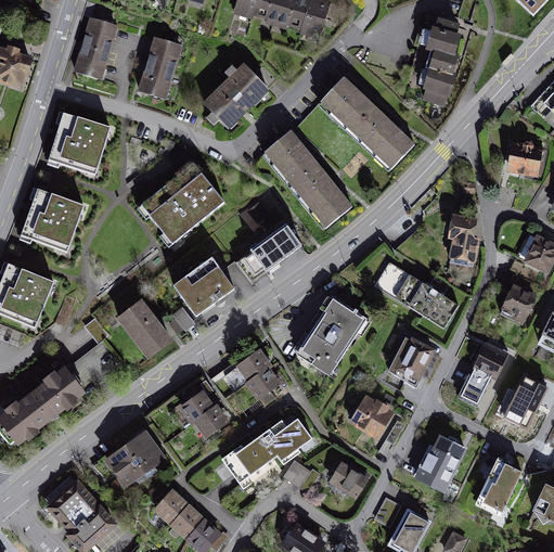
[(235,0),(232,13),(253,18),(257,0),(235,0)]
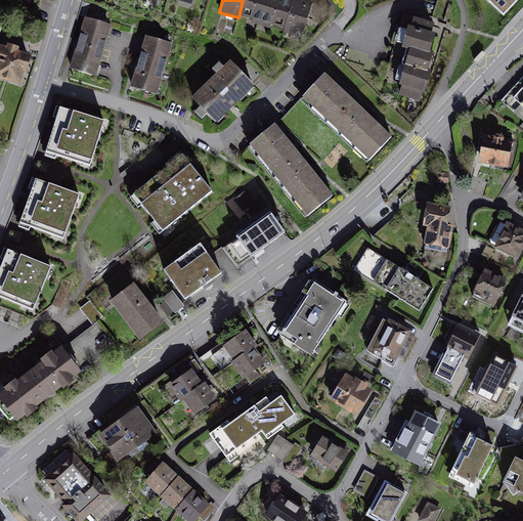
[(284,31),(292,0),(244,0),(238,17),(284,31)]
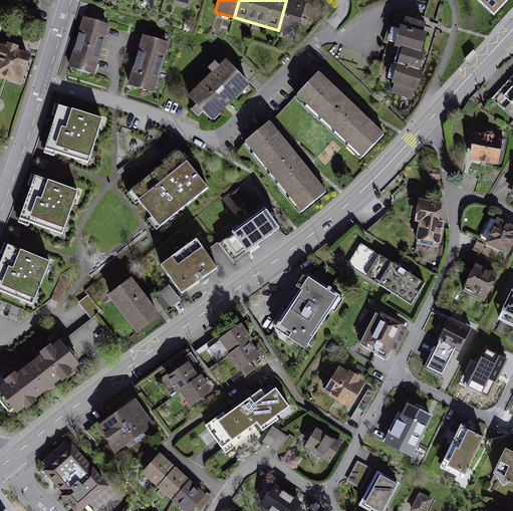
[(286,0),(278,30),(295,35),(305,1),(302,0),(286,0)]
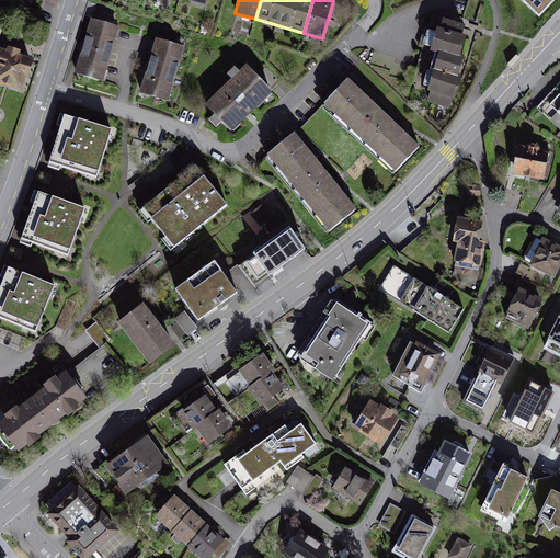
[(524,0),(543,16),(557,0),(524,0)]
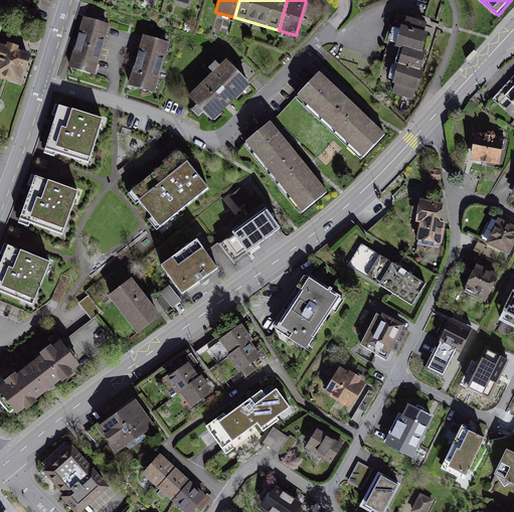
[(425,22),(406,16),(397,45),(402,47),(392,78),(397,80),(394,91),(410,96),(424,51),(420,49),(425,33),(422,32),(425,22)]
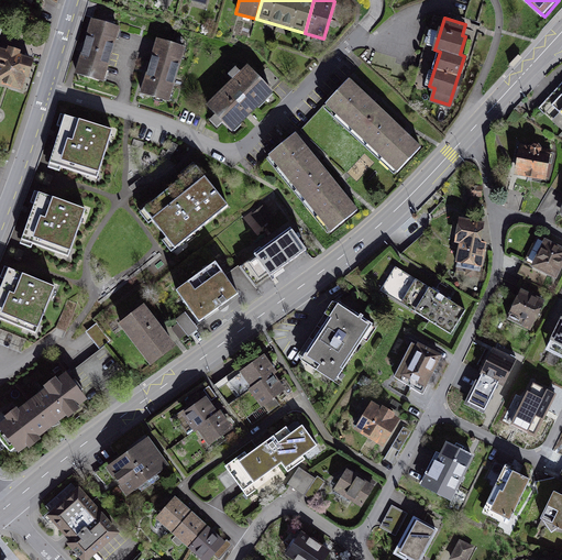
[(73,73),(103,83),(120,30),(90,20),(73,73)]
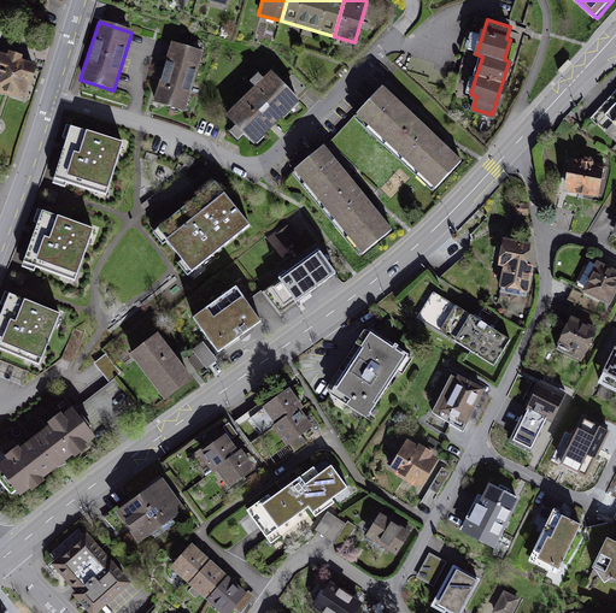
[(183,113),(204,54),(169,42),(150,102),(183,113)]
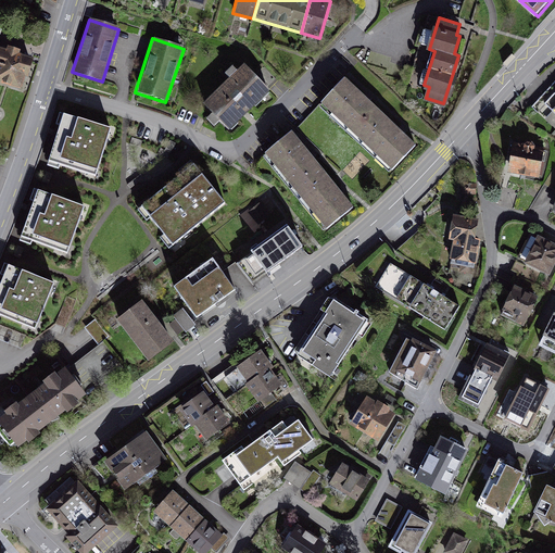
[(0,74),(22,83),(32,55),(0,44),(0,74)]
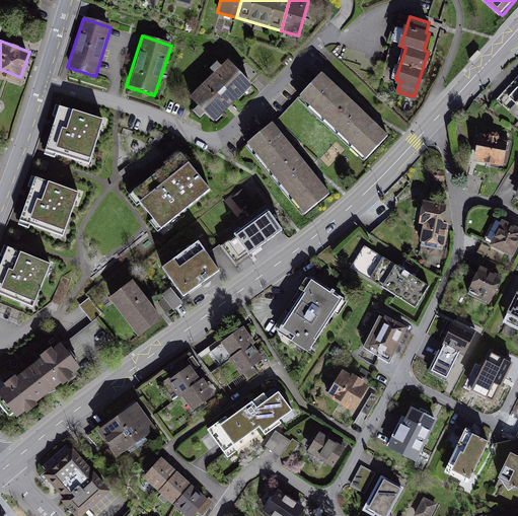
[(215,121),(252,85),(227,60),(190,94),(215,121)]
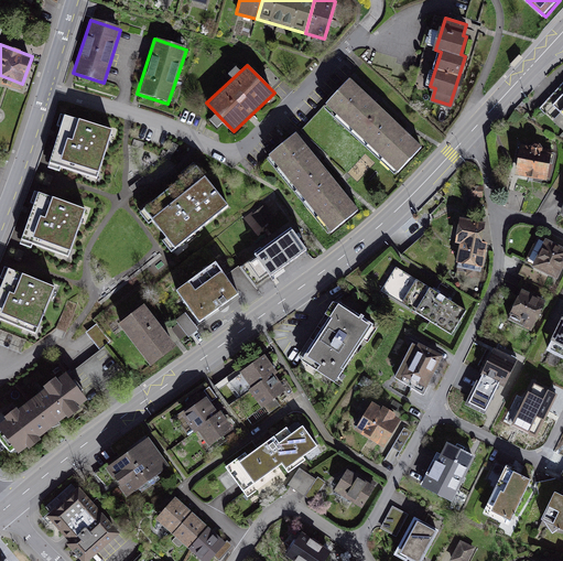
[(387,111),(349,77),(325,103),(361,138),(387,111)]
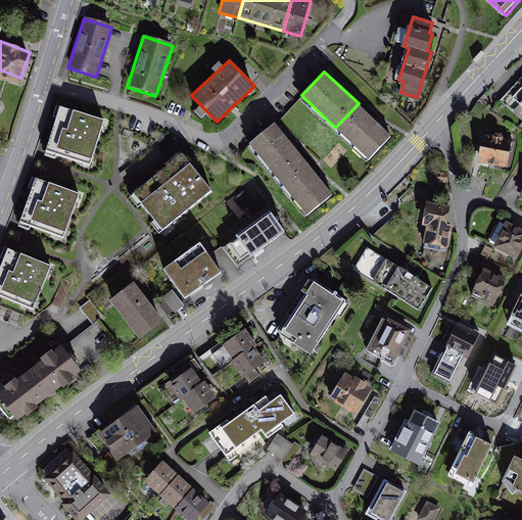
[(521,74),(501,98),(515,110),(520,104),(511,96),(521,83),(521,74)]
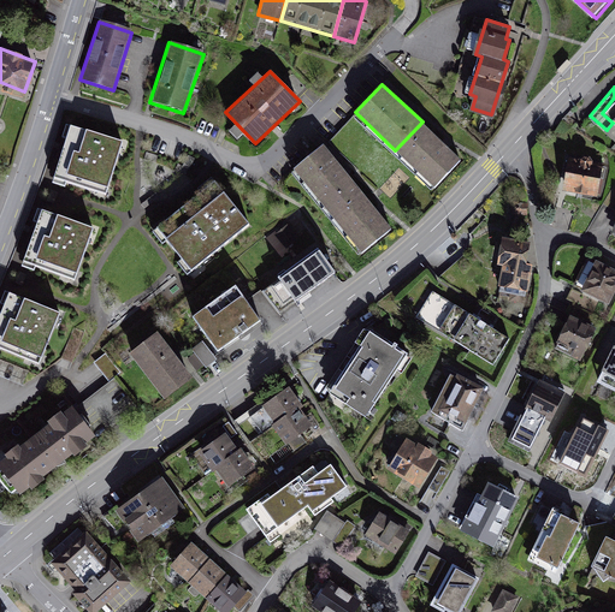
[(436,190),(463,161),(423,122),(395,150),(436,190)]
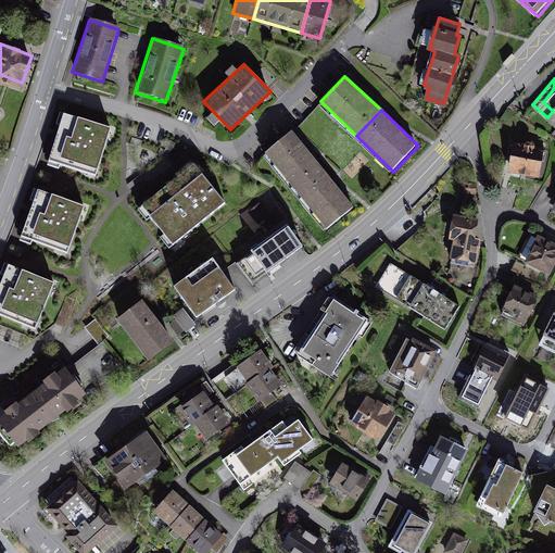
[(111,128),(62,112),(47,156),(96,173),(111,128)]
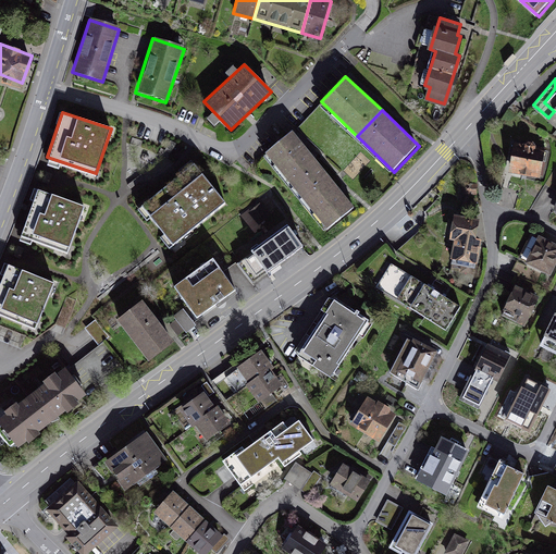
[(298,193),(324,171),(293,132),(266,155),(298,193)]
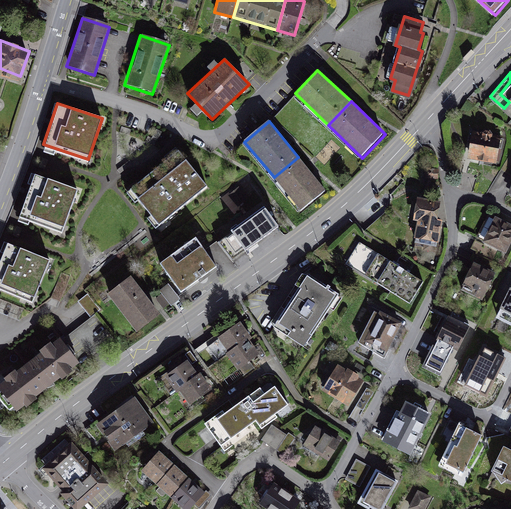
[(504,140),(473,133),(468,155),(499,162),(504,140)]
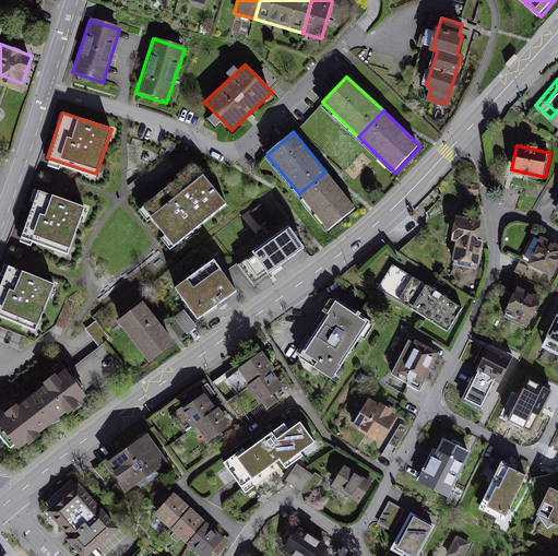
[(164,248),(225,203),(196,163),(133,208),(164,248)]
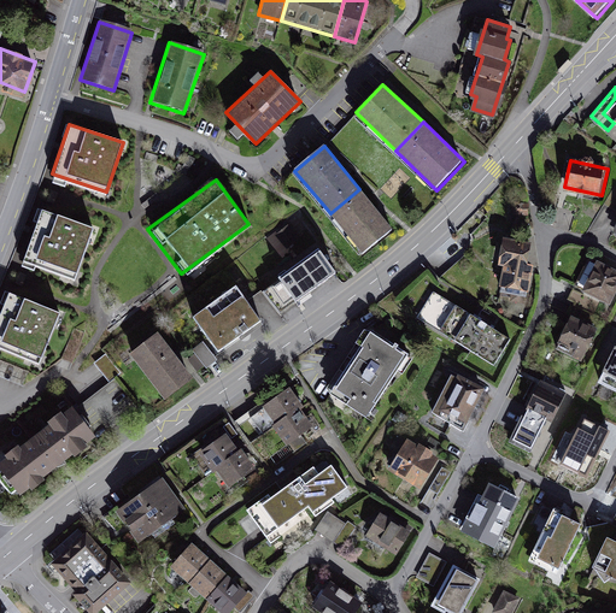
[(365,255),(396,230),(359,189),(330,213),(365,255)]
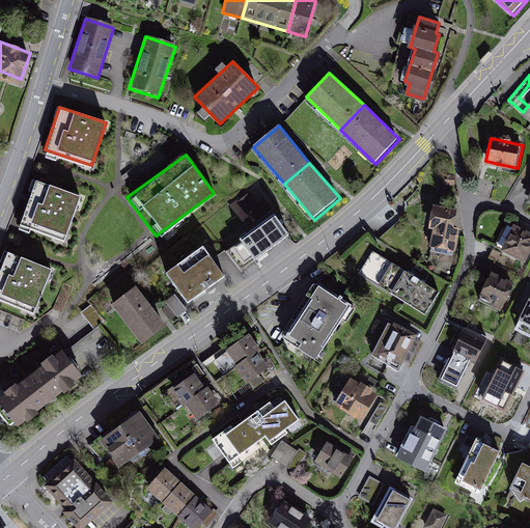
[(84,199),(37,182),(21,226),(66,244),(84,199)]
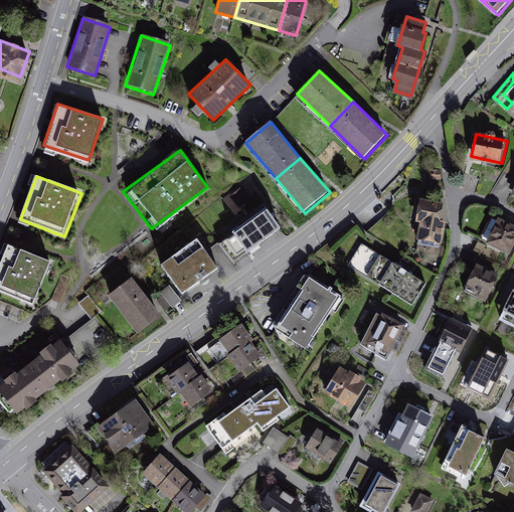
[(252,200),(242,188),(232,197),(242,209),(252,200)]
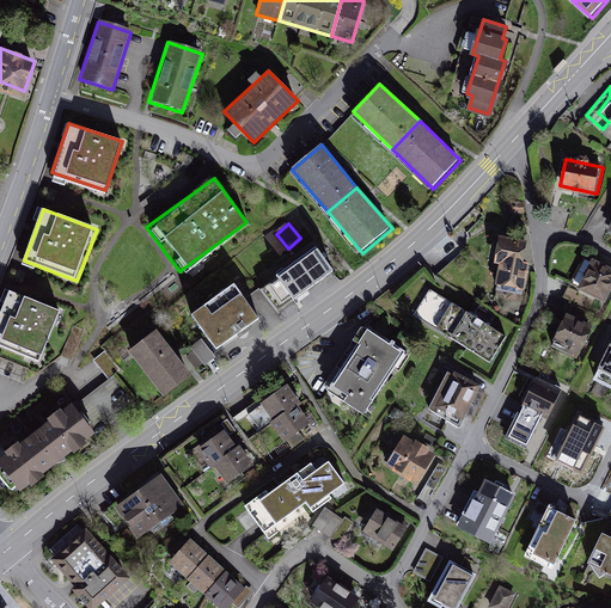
[(530,239),(498,234),(494,262),(499,263),(526,266),(530,239)]
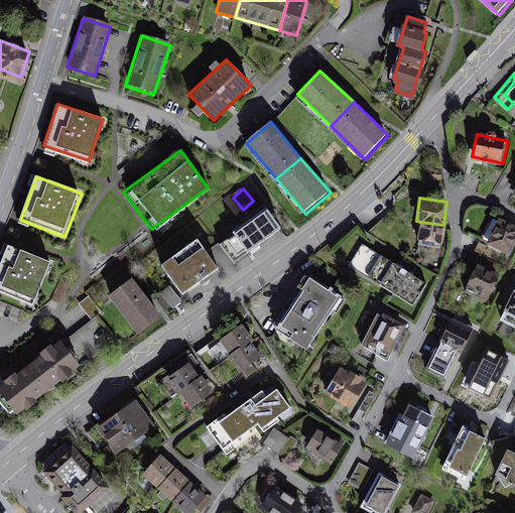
[(237,264),(282,230),(267,210),(222,244),(237,264)]
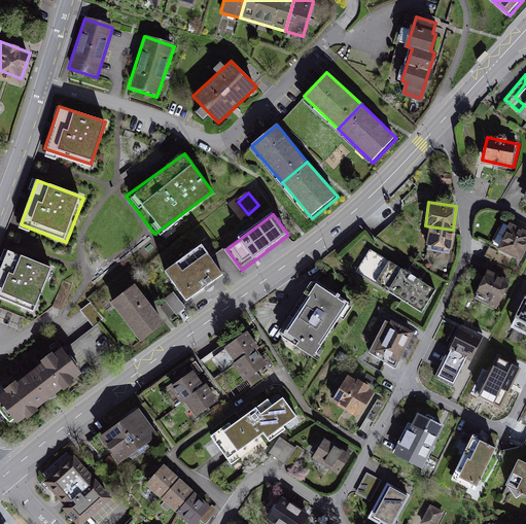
[(521,260),(525,249),(525,230),(509,221),(495,248),(521,260)]
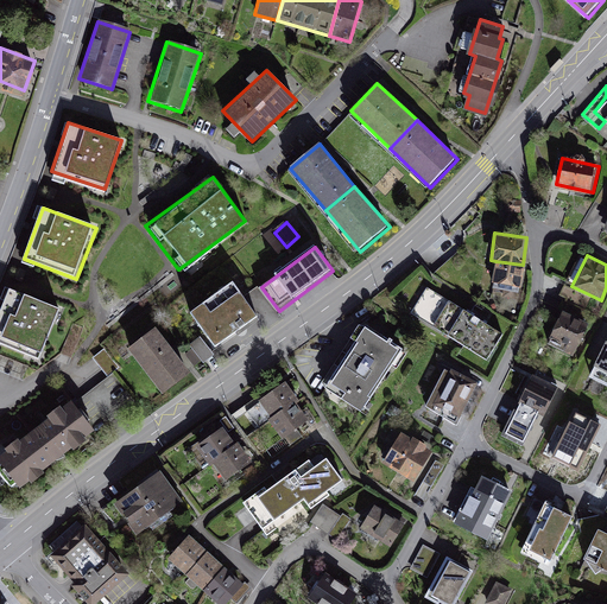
[(523,265),(495,261),(492,285),(504,286),(503,296),(517,298),(523,265)]
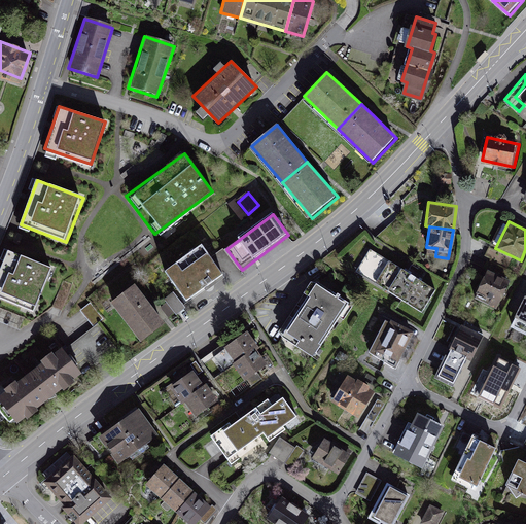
[(187,304),(225,277),(202,243),(164,269),(187,304)]
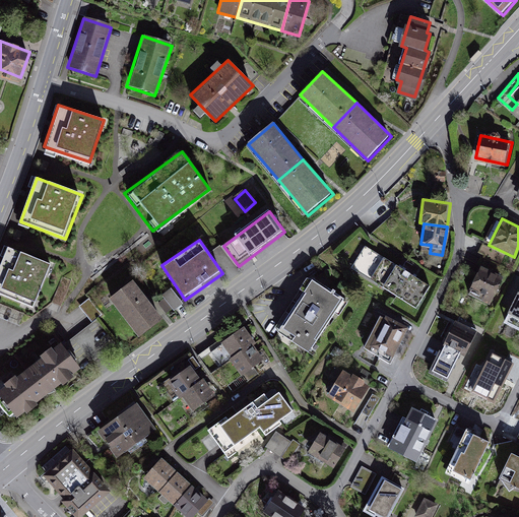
[(53,262),(8,245),(0,264),(0,292),(35,307),(53,262)]
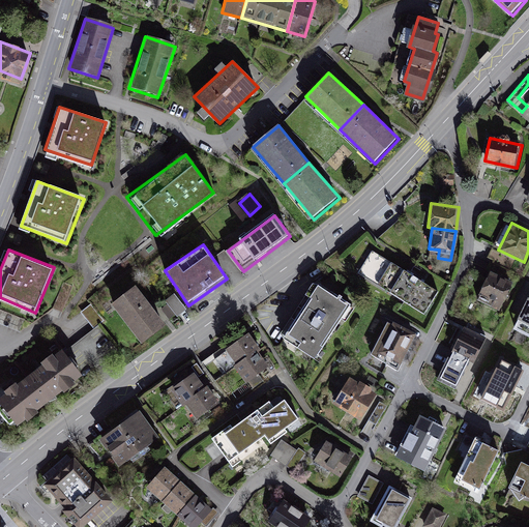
[(401,266),(374,250),(359,273),(425,314),(440,289),(424,280),(414,274),(401,266)]
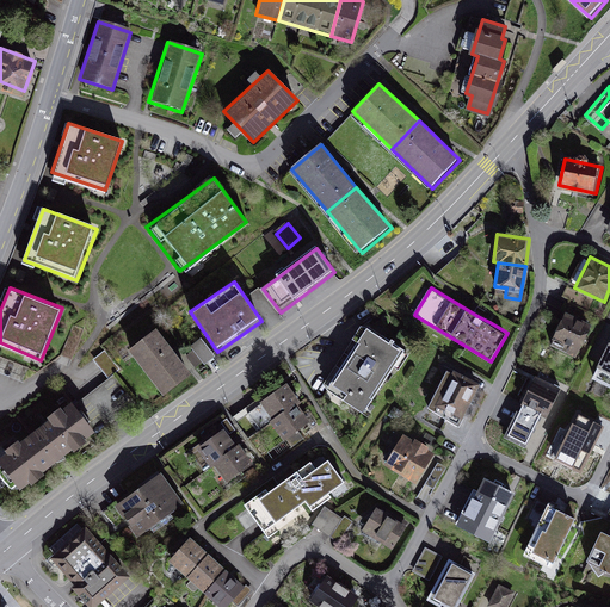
[(592,326),(562,311),(547,341),(577,357),(592,326)]
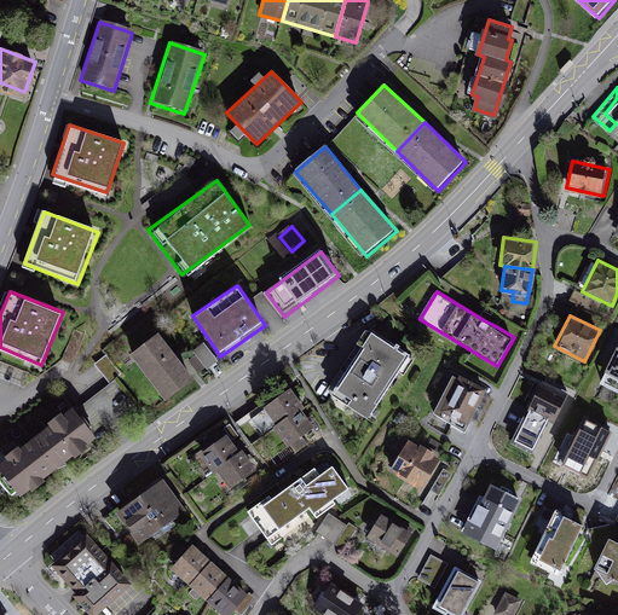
[(409,355),(374,332),(335,392),(370,415),(409,355)]
